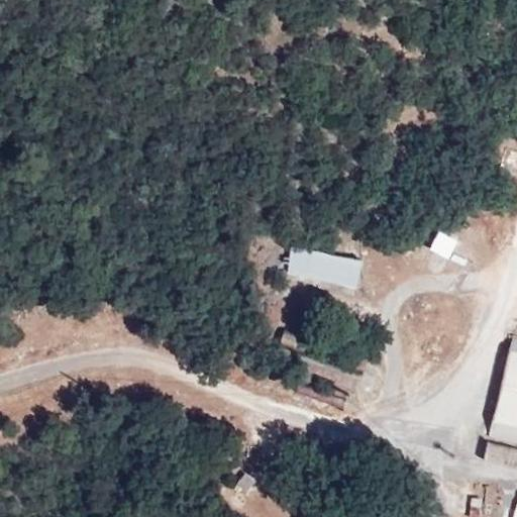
[(448,254),(455,241),(440,233),(433,246),(448,254)]
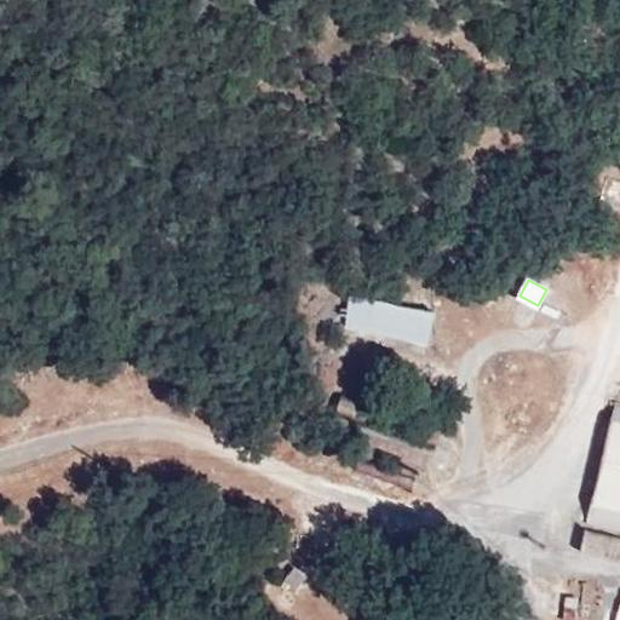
[(437,313),(355,298),(350,328),(431,343),(437,313)]
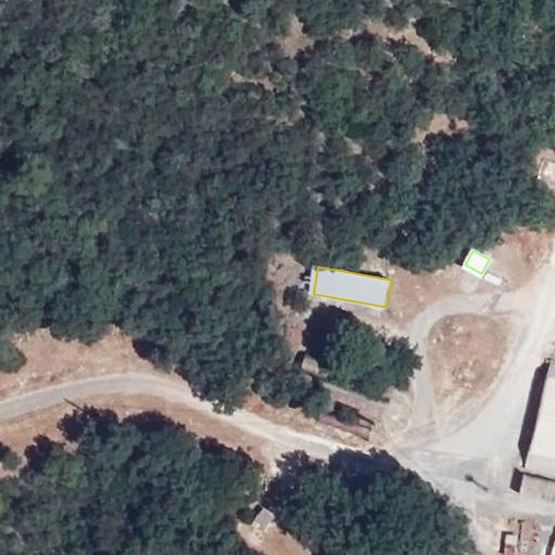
[(554,364),(552,363),(527,470),(554,477),(554,364)]
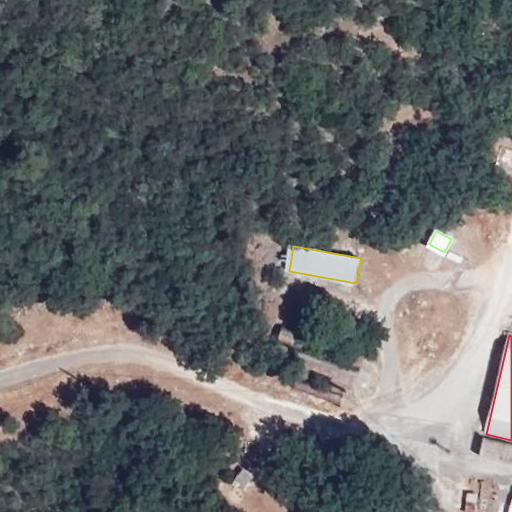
[(480,456),(511,463),(511,445),(484,439),(480,456)]
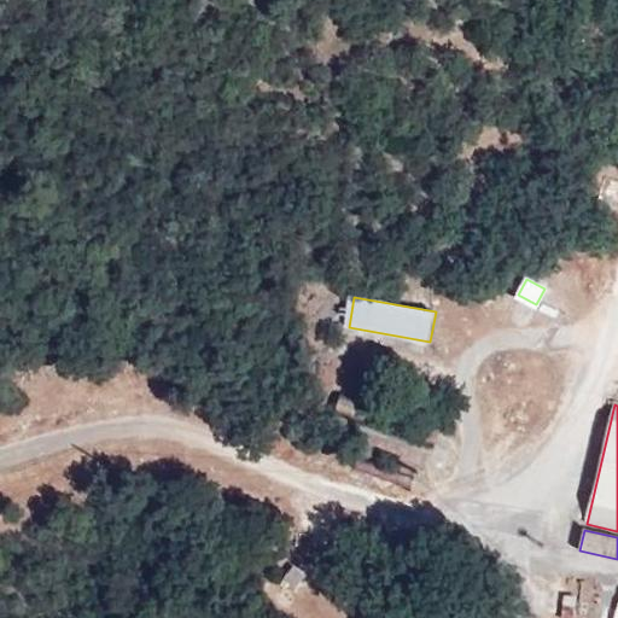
[(280,579),(299,587),(307,567),(286,560),(280,579)]
